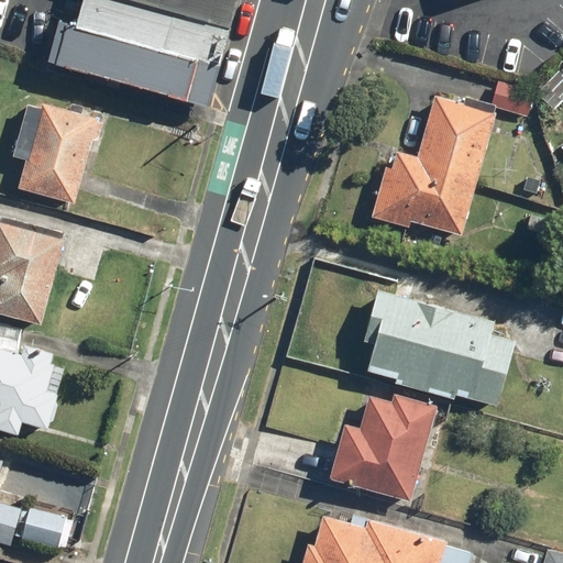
[(198,59),(209,20),(138,0),(86,0),(79,26),(198,59)]
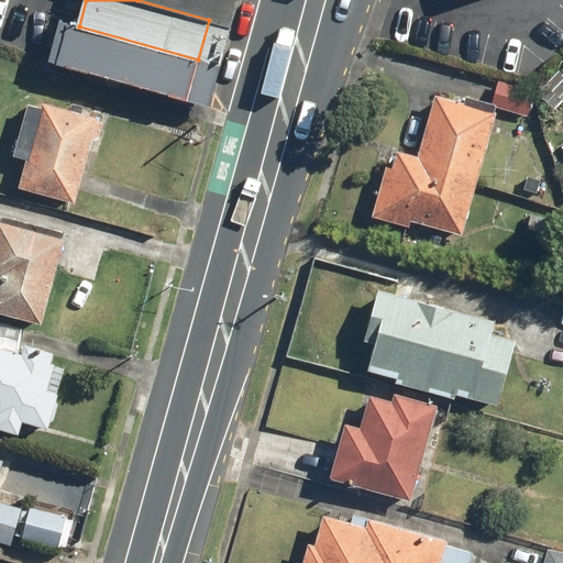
[(138,0),(209,20),(213,0),(138,0)]
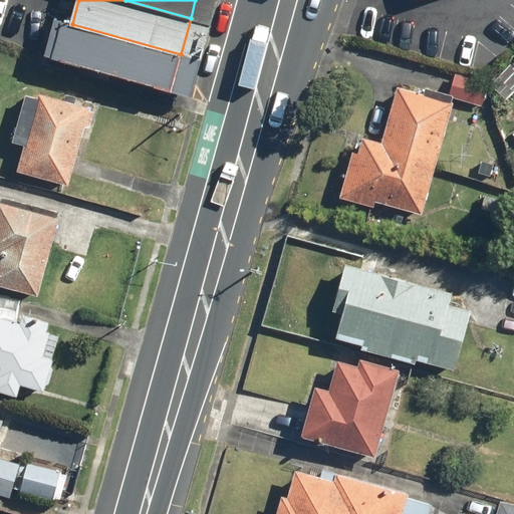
[(171,89),(181,54),(72,24),(53,18),(43,55),(171,89)]
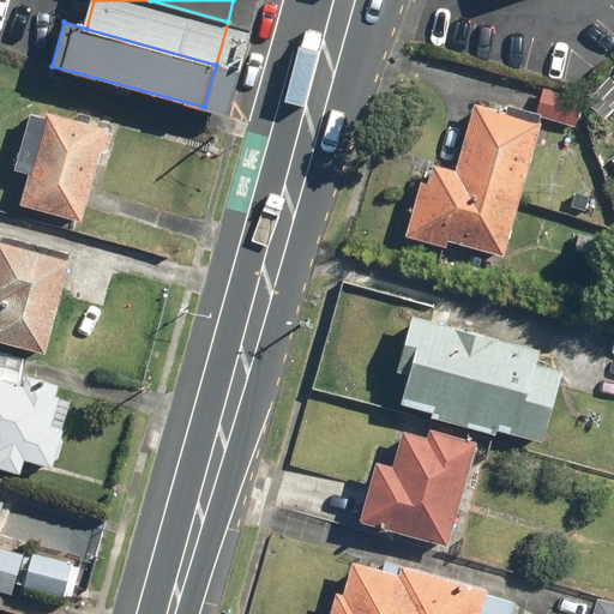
[(579,97),(542,86),(534,114),(571,125),(579,97)]
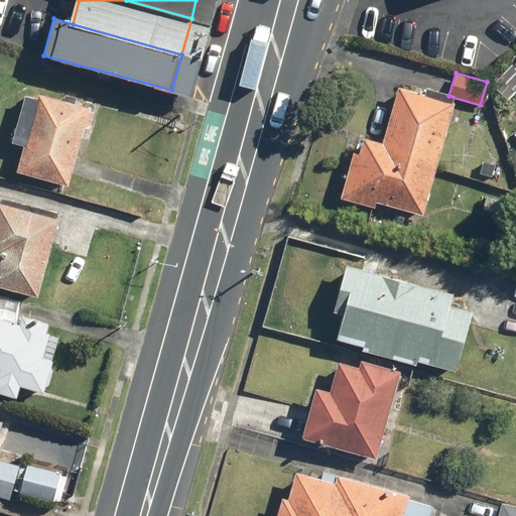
[(456,102),(399,85),(382,142),(363,136),(358,153),(353,151),(340,197),(374,207),(376,201),(422,215),(456,102)]
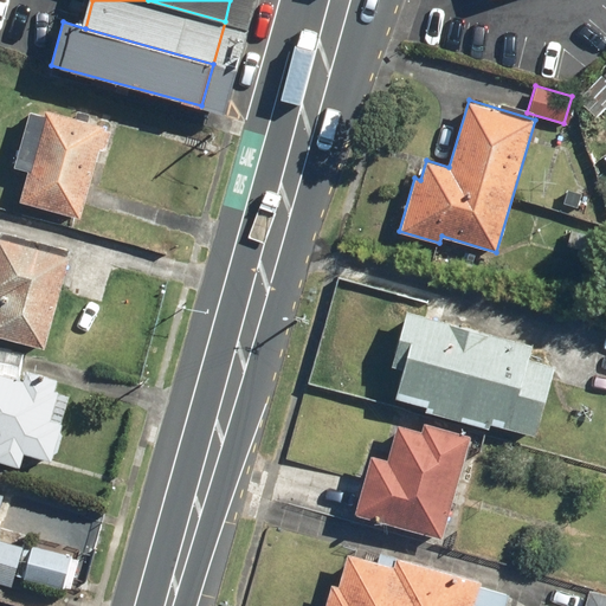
[(105,124),(46,109),(45,114),(30,109),(14,166),(28,169),(20,201),(81,217),(105,124)]
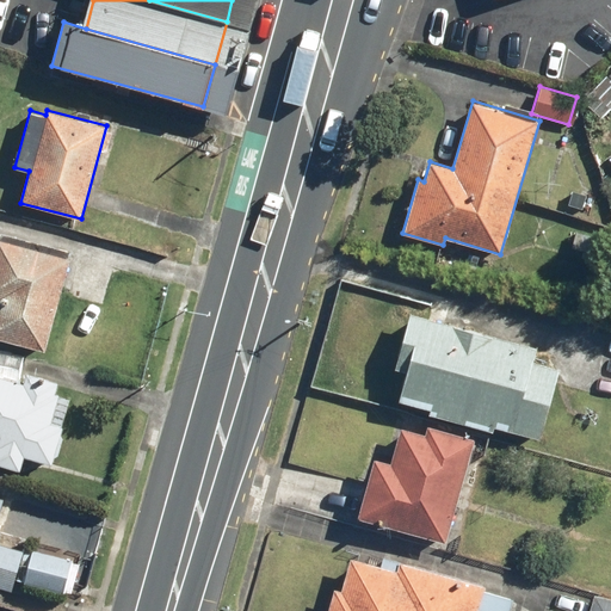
[(69,250),(0,232),(0,337),(44,349),(69,250)]
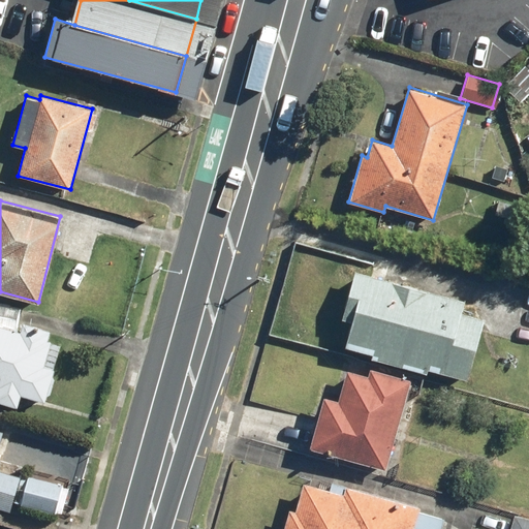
[(342,318),(351,321),(345,346),(373,354),(371,360),(427,375),(428,370),(468,380),(485,318),(461,312),(465,299),(354,270),(342,318)]
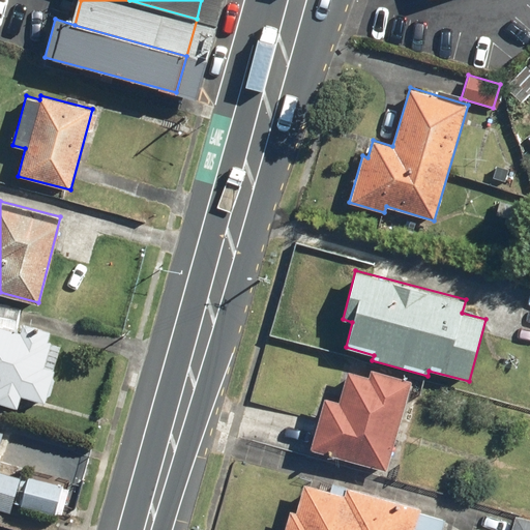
[(21,305),(0,301),(0,323),(17,326),(21,305)]
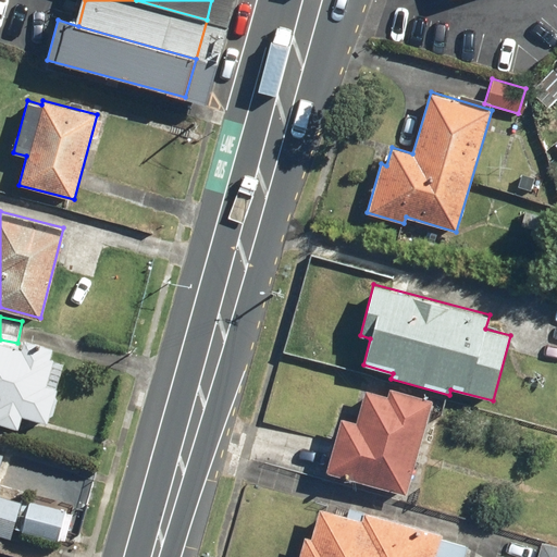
[(22,348),(0,342),(0,424),(19,431),(22,418),(46,424),(63,362),(49,358),(52,347),(24,339),(22,348)]
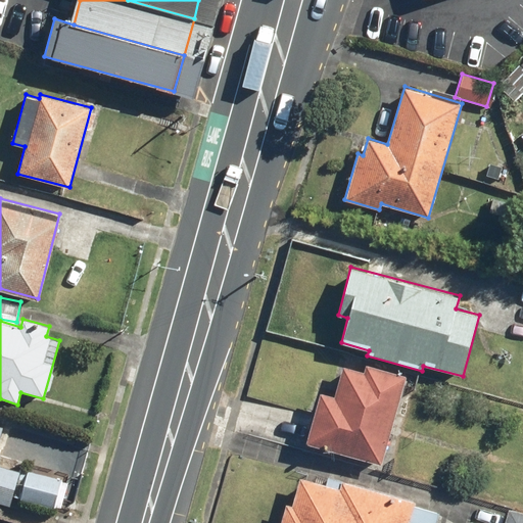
[(363,373),(342,367),(334,397),(320,393),(305,443),(381,464),(406,377),(365,366),(363,373)]
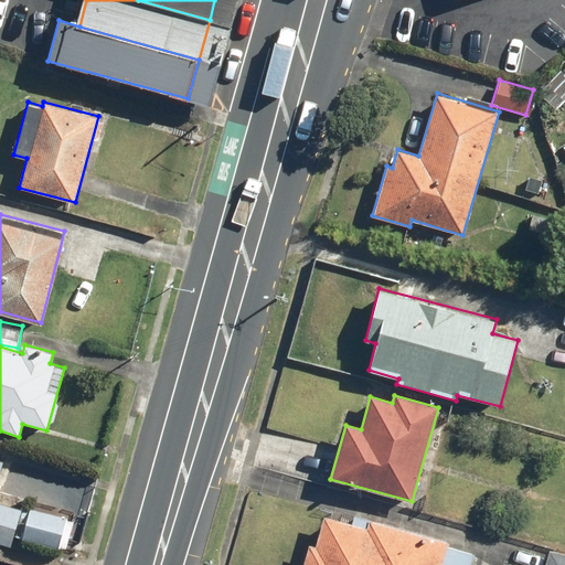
[(0,473),(3,462),(0,460),(0,543),(11,546),(22,510),(0,502),(0,473)]
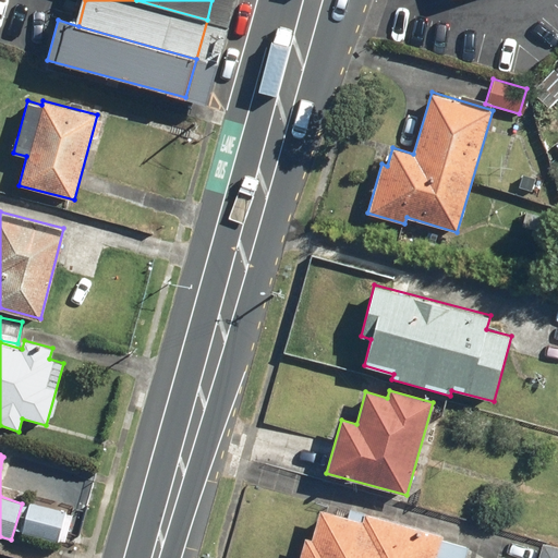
[(65,513),(29,504),(21,533),(57,543),(65,513)]
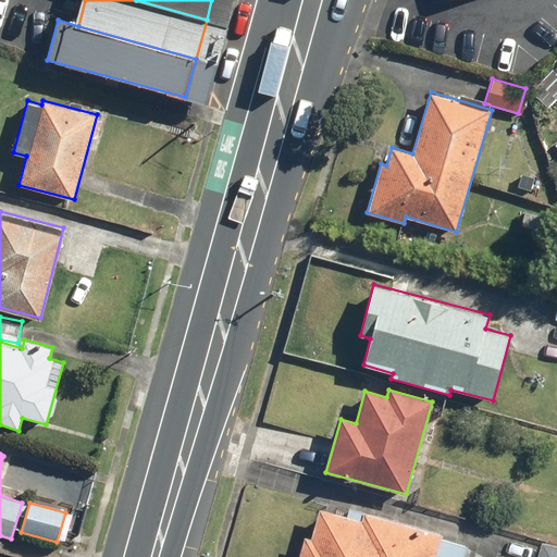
[(362,514),(361,520),(320,509),(311,540),(305,537),(299,556),(463,556),(467,547),(438,540),(440,534),(362,514)]
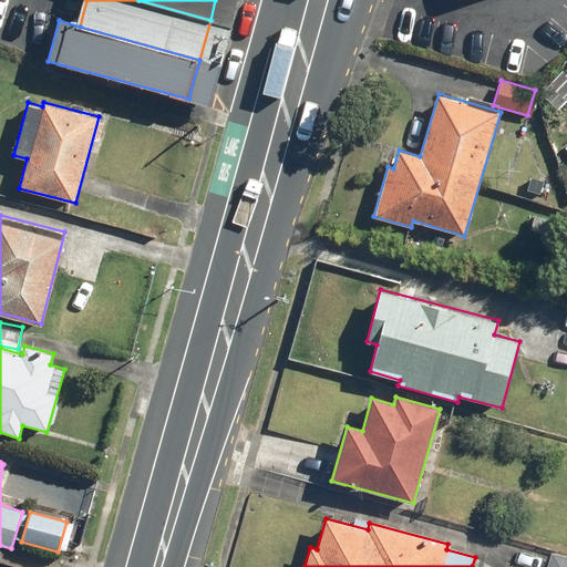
[(566,566),(566,557),(549,553),(544,566),(566,566)]
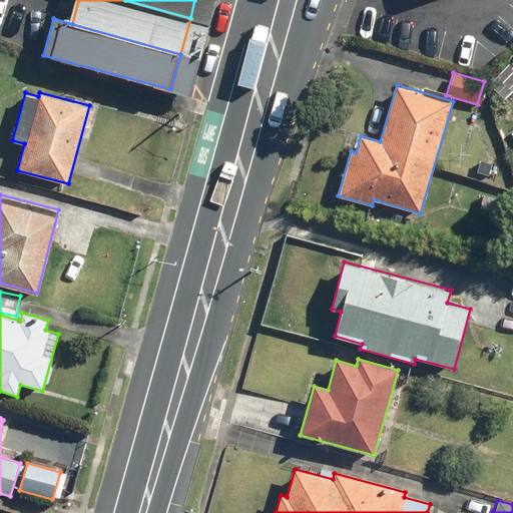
All buildings are outlined.
